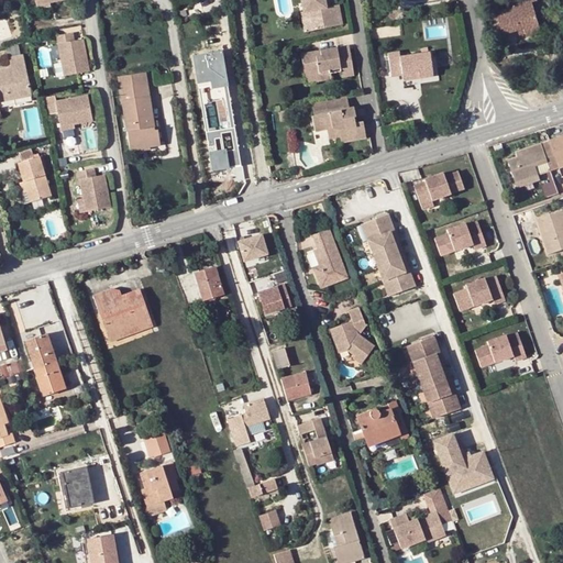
[(302,0),(305,14),(310,14),(312,33),(340,30),(337,10),(332,10),(330,0),(302,0)]
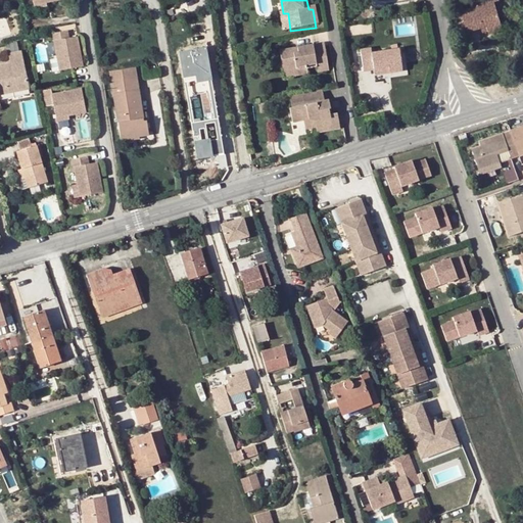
[(467,33),(481,29),(486,27),(487,32),(488,35),(502,31),(493,2),(498,1),(497,0),(474,0),(476,7),(461,12),(467,33)]
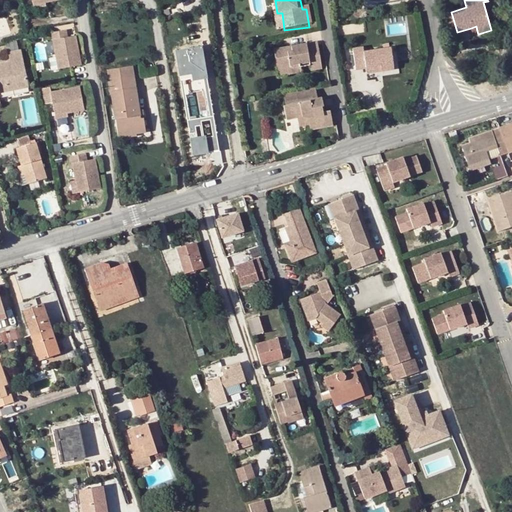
[(282,13),(277,13),(274,13),(276,31),(284,30),(282,13)]
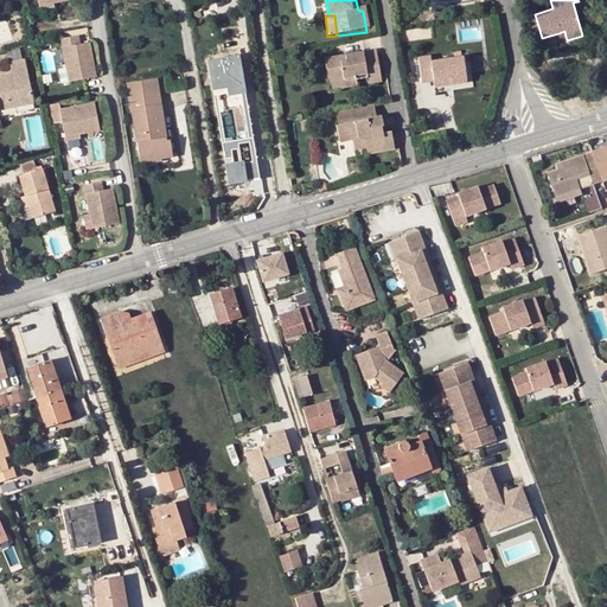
[(61,42),(66,69),(69,83),(95,78),(88,44),(80,46),(77,37),(61,42)]
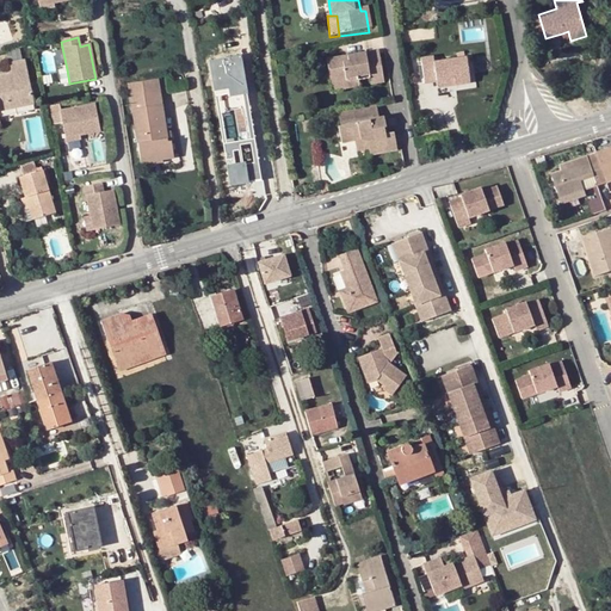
[(214,59),(238,184),(266,179),(258,135),(236,140),(233,118),(245,116),(241,94),(257,92),(248,51),(214,59)]
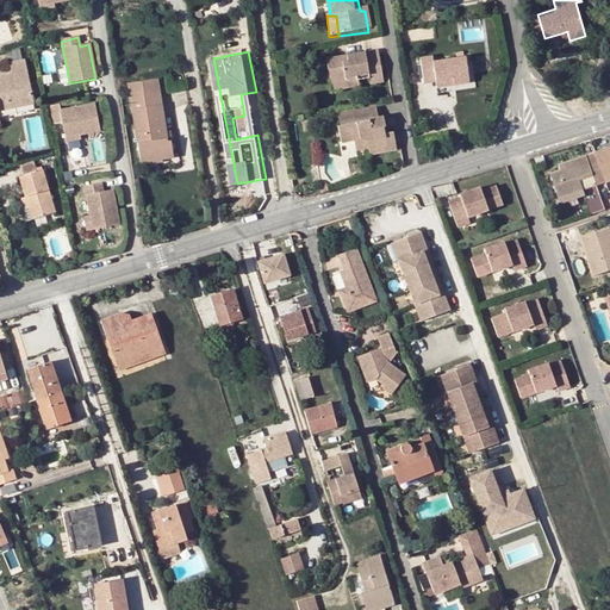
[(368,79),(369,82),(369,88),(381,86),(378,55),(347,61),(348,66),(340,67),(340,62),(325,63),(330,87),(358,83),(356,80),(368,79)]
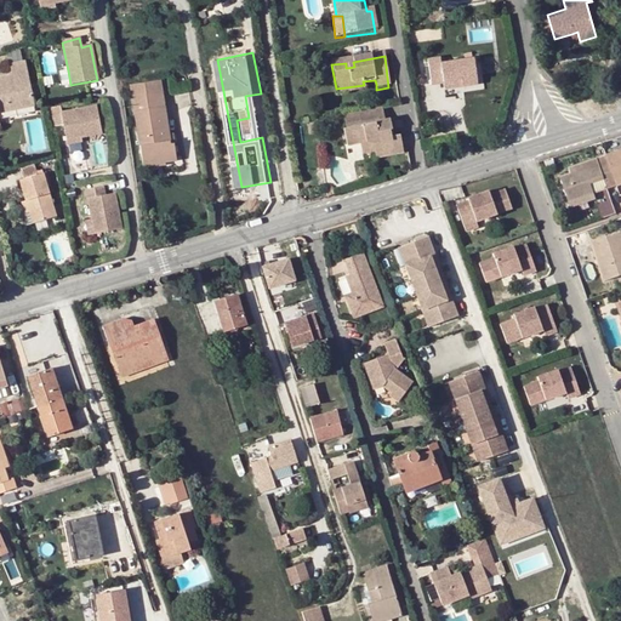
[(431,84),(443,83),(461,80),(462,86),(476,85),(473,58),(440,62),(440,57),(427,60),(431,84)]
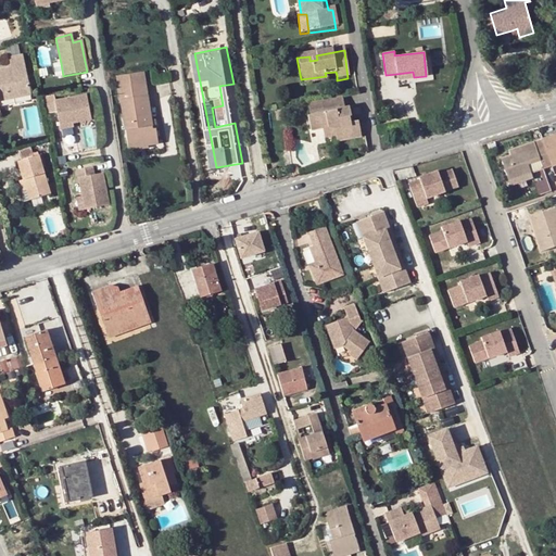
[(428,51),(424,52),(426,76),(414,77),(415,81),(432,79),(428,51)]
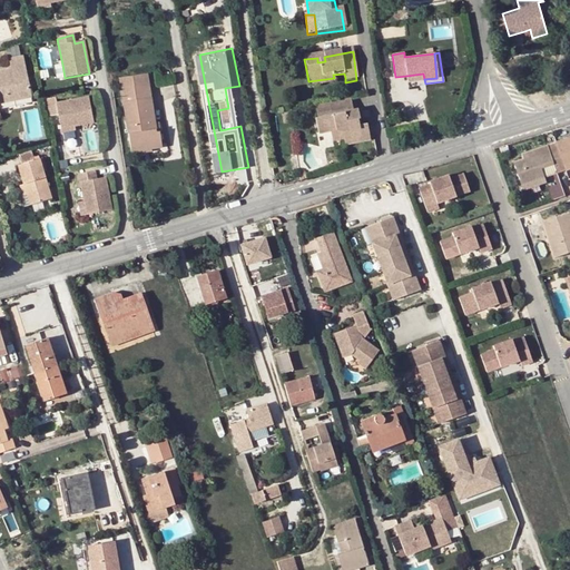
[(0,102),(33,97),(26,57),(9,60),(11,69),(0,70),(0,102)]
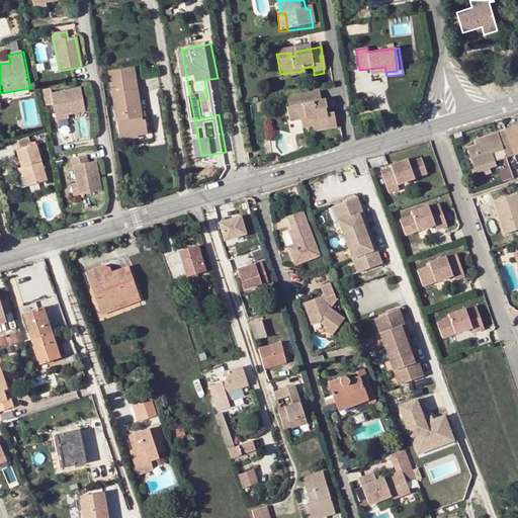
[(141,120),(140,111),(133,68),(108,72),(118,137),(137,135),(137,137),(147,135),(145,120),(141,120)]
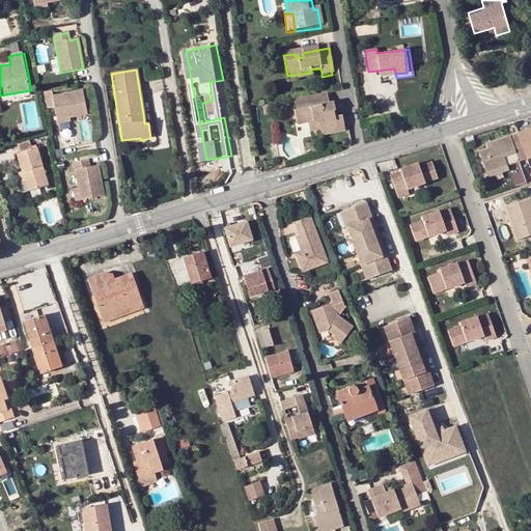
[(312,79),(311,74),(311,73),(287,76),(288,82),(312,79)]
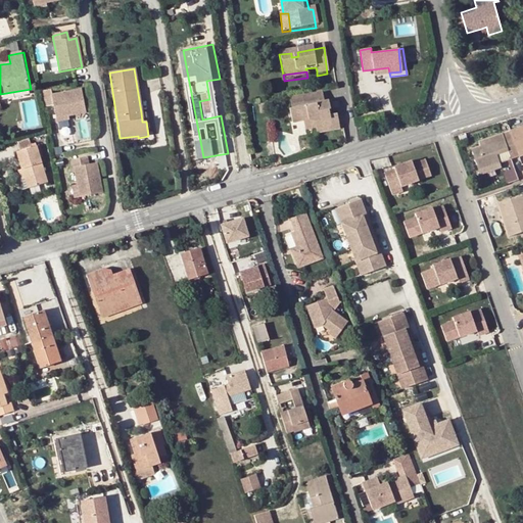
[(55,121),(67,119),(85,113),(80,90),(51,96),(50,92),(42,94),(45,108),(52,106),(55,121)]
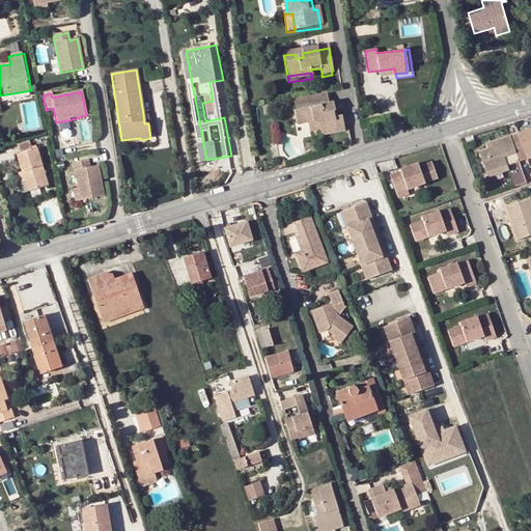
[(327,94),(317,96),(324,138),(342,135),(340,119),(335,120),(332,120),(332,114),(334,114),(333,106),(328,106),(327,94)]
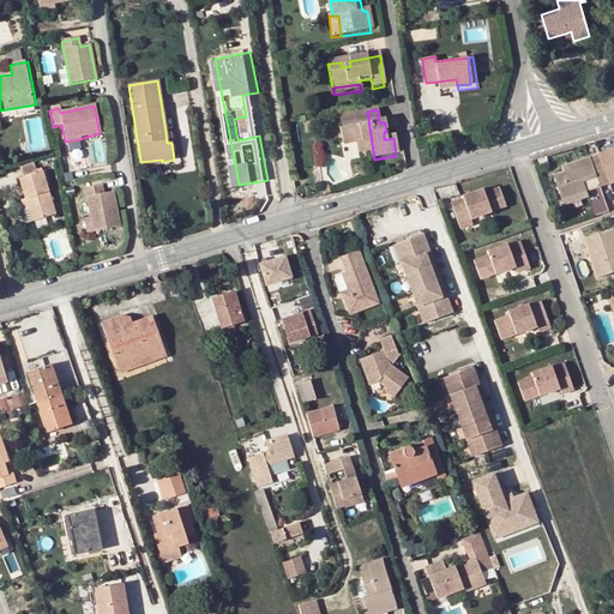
[(374,160),(367,112),(339,115),(341,127),(338,127),(341,145),(354,143),(355,155),(368,152),(368,160),(374,160)]
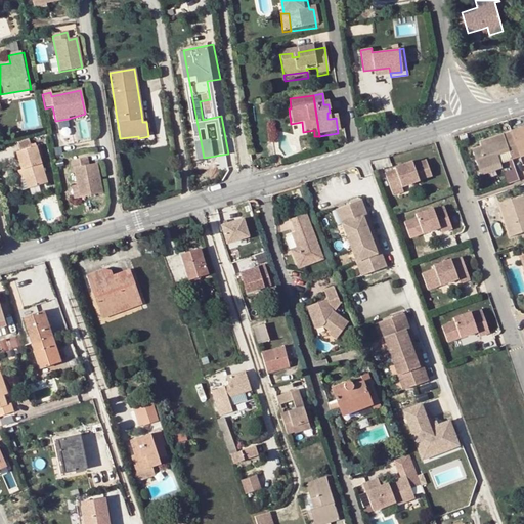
[(511,133),(519,157),(523,155),(523,126),(511,131),(511,133)]
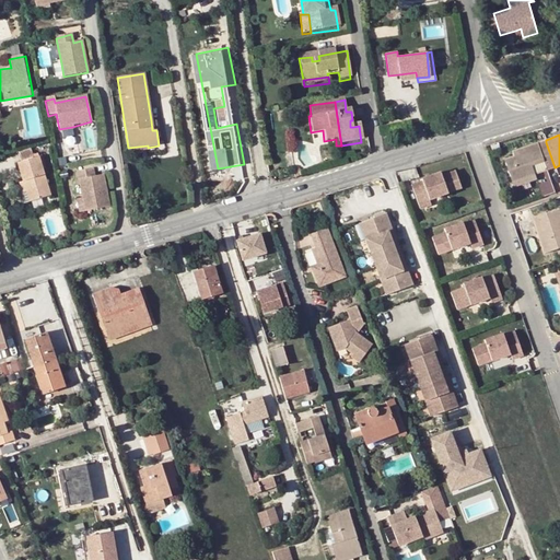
[(547,171),(555,167),(546,142),(538,146),(537,143),(517,150),(518,155),(513,158),(504,161),(512,183),(534,175),(531,166),(544,162),(547,171)]
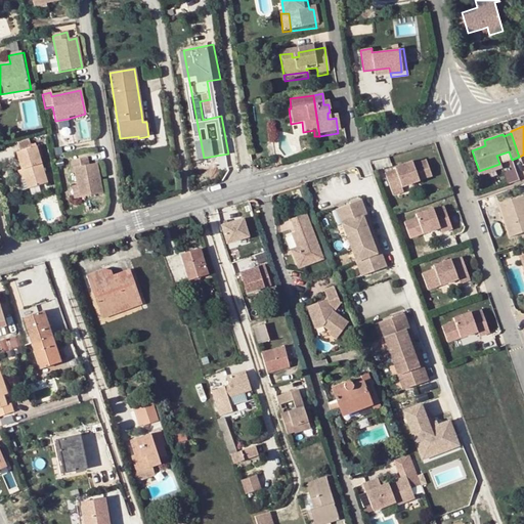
[(17,151),(22,170),(28,188),(47,182),(37,145),(17,151)]
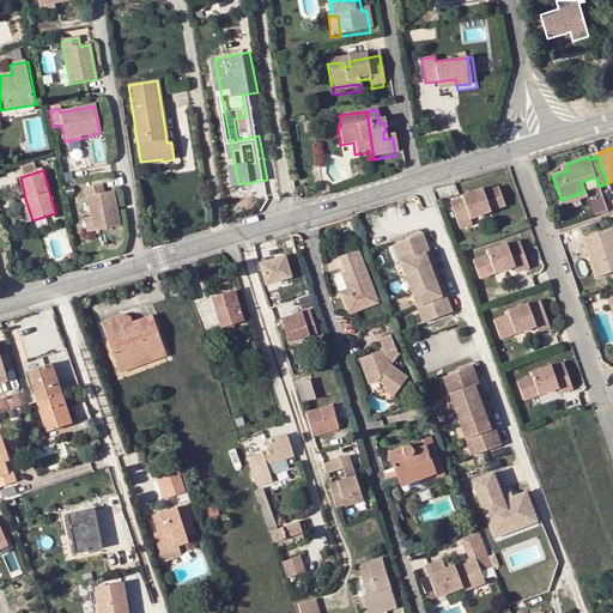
[(595,177),(581,182),(584,192),(599,187),(595,177)]
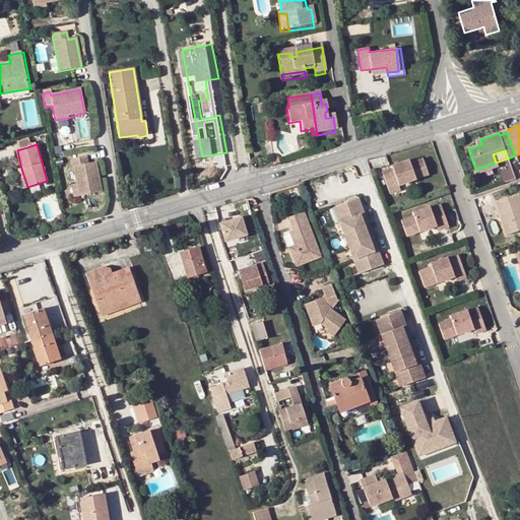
[(273,157),(274,164),(280,161),(279,158),(279,156),(278,155),(272,156),(273,157)]
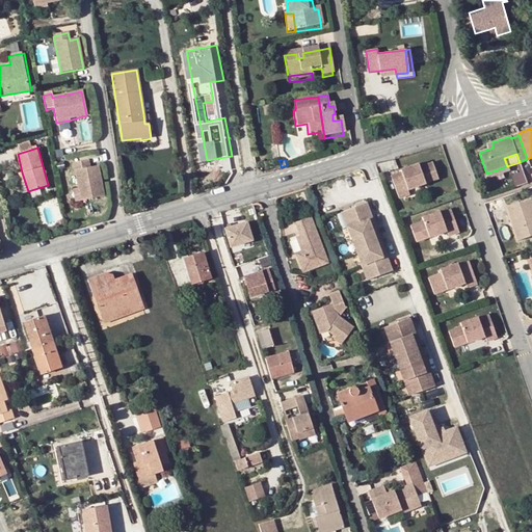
[(72,164),(78,189),(81,203),(103,197),(97,166),(89,168),(87,160),(72,164)]
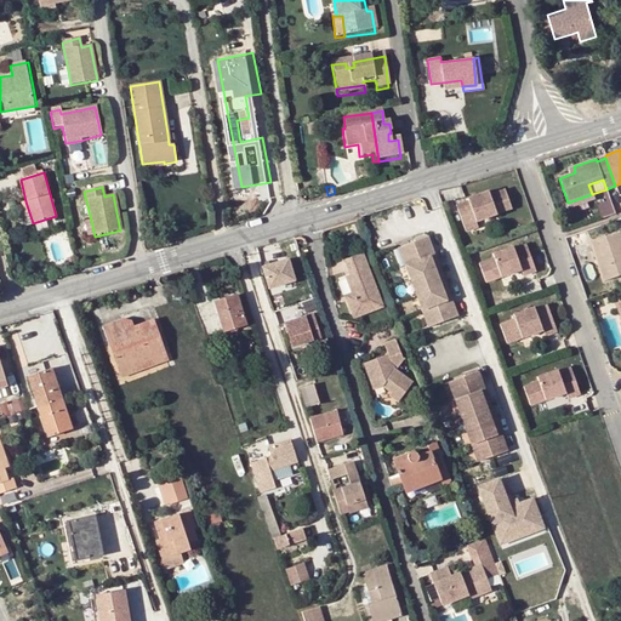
[(468,201),(469,206),(457,210),(465,232),(478,227),(476,222),(512,208),(505,189),(489,195),(488,191),(467,199),(468,201)]
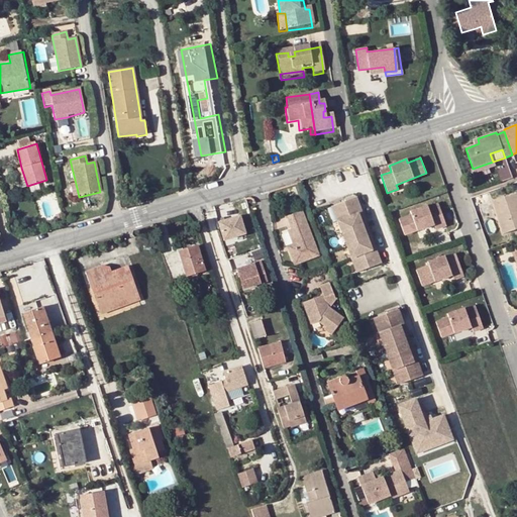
[(495,167),(493,162),(473,169),(475,174),(495,167)]
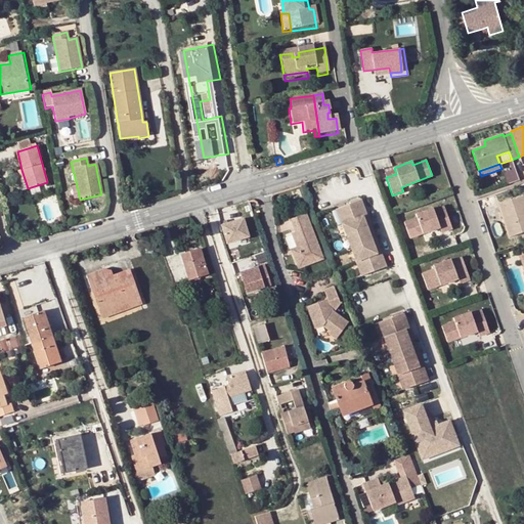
[(505,172),(509,183),(518,179),(515,168),(505,172)]
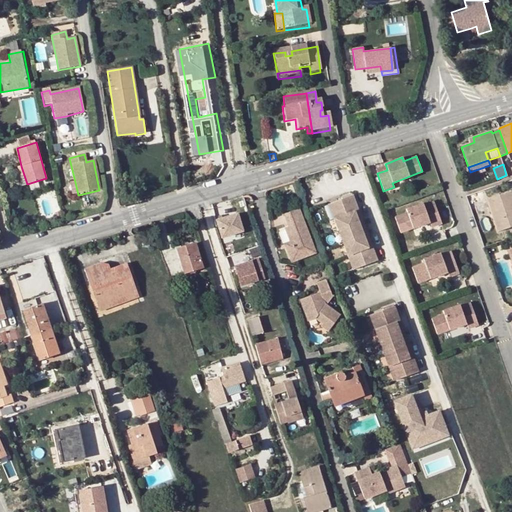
[(27,184),(21,166),(18,167),(23,185),(27,184)]
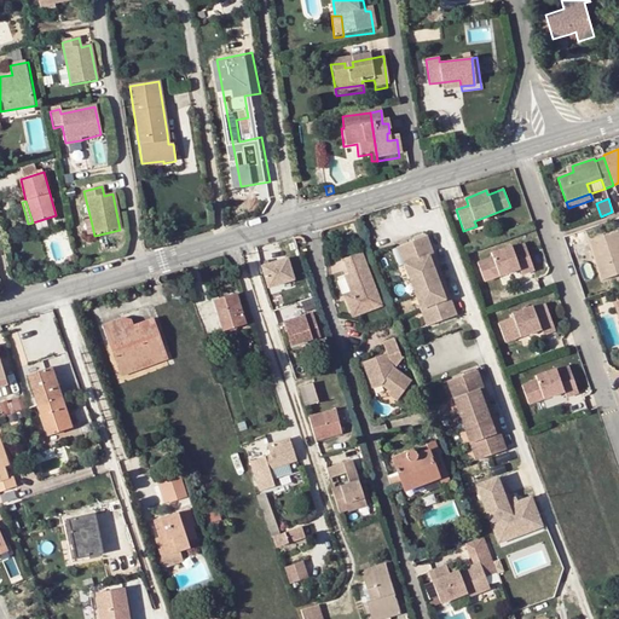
[(94,236),(91,220),(84,221),(87,237),(94,236)]
